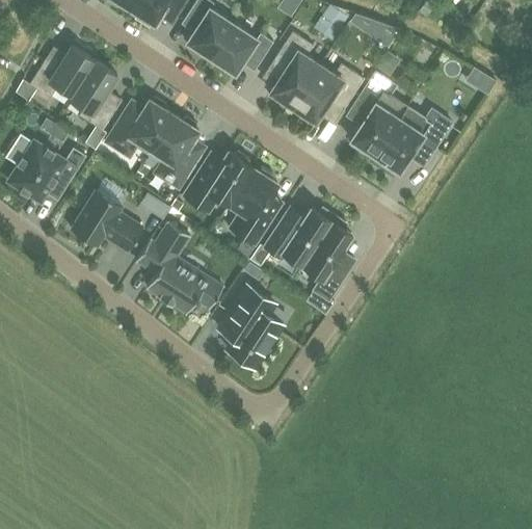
[(102,0),(116,8),(120,3),(129,9),(135,0),(102,0)]
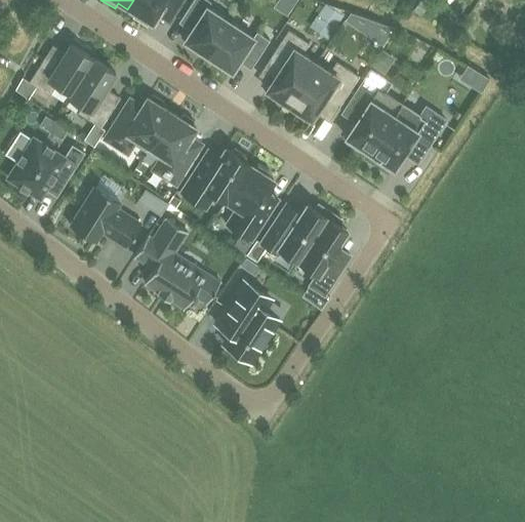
[(184,0),(133,0),(127,9),(136,14),(133,19),(148,29),(150,24),(153,26),(166,4),(177,10),(184,0)]
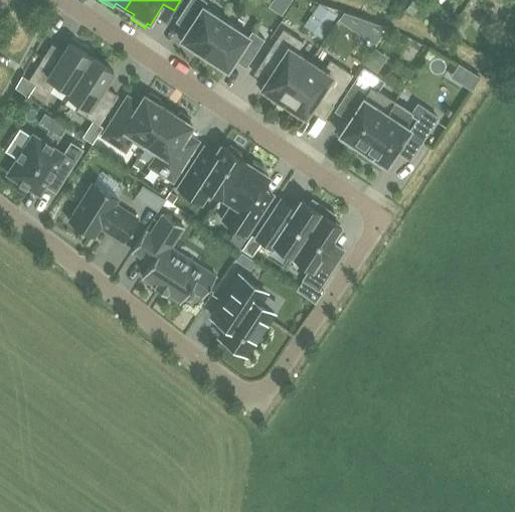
[(190,0),(175,24),(187,31),(180,41),(203,56),(225,22),(204,8),(206,4),(200,0),(190,0)]
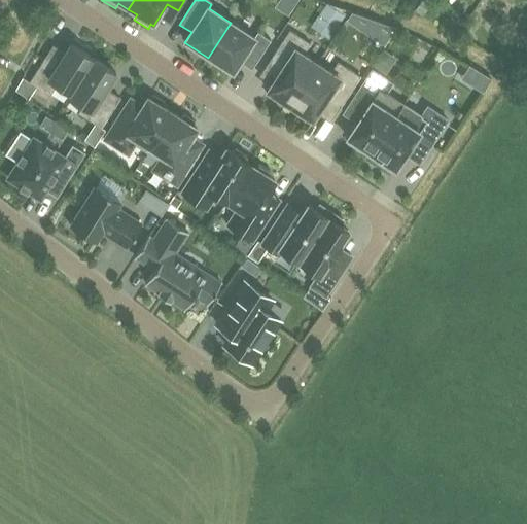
[(427,0),(422,0),(414,12),(422,18),(432,3),(427,0)]
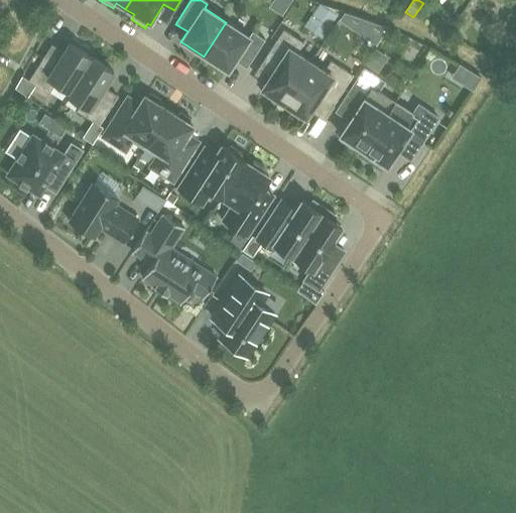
[(369,22),(346,15),(341,23),(360,35),(369,22)]
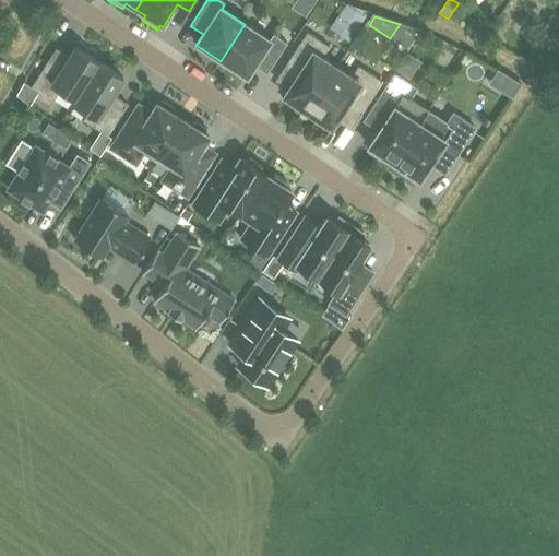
[(270,39),(246,24),(221,61),(247,79),(254,66),(268,74),(287,43),(274,34),(270,39)]
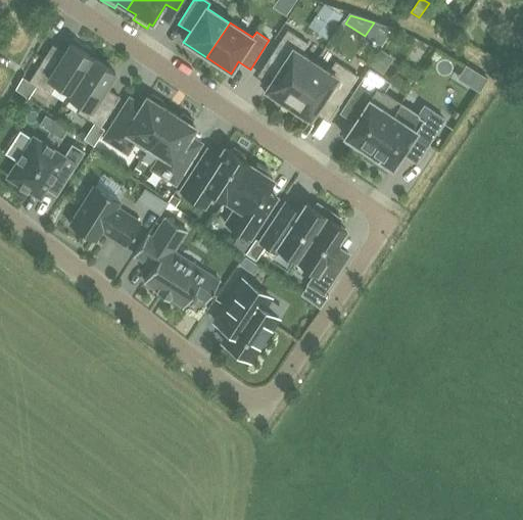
[(268,93),(265,96),(278,105),(281,101),(287,105),(314,64),(300,56),(307,46),(288,32),(269,59),(280,67),(266,92),(268,93)]
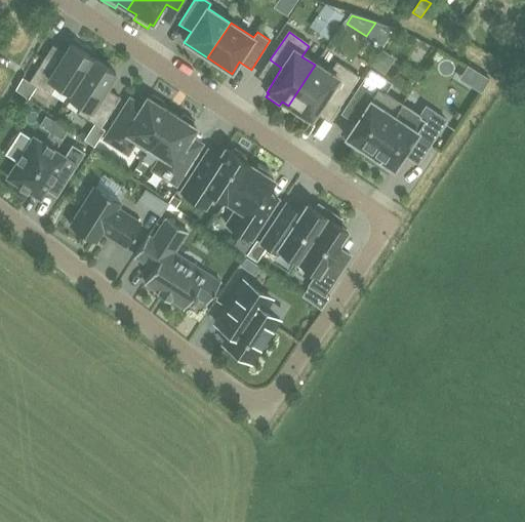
[(71,46),(56,69),(44,61),(29,84),(50,97),(56,86),(70,94),(71,94),(93,61),(71,46)]
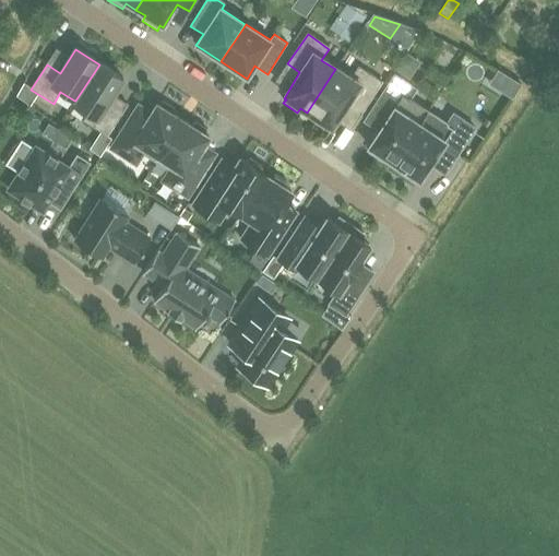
[(402,62),(413,70),(418,61),(407,54),(402,62)]
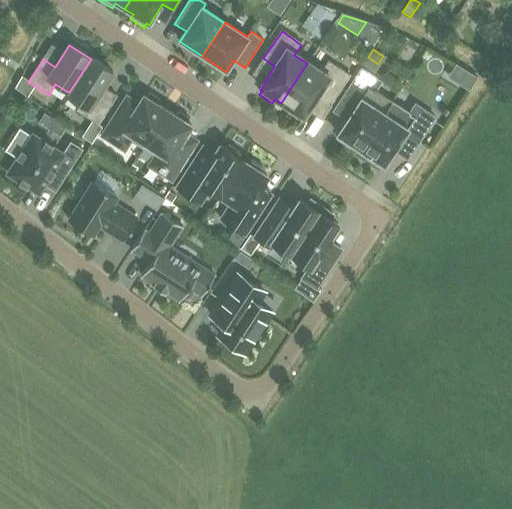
[(68,92),(66,95),(80,105),(76,112),(98,126),(112,104),(98,95),(112,73),(91,59),(69,92),(68,92)]
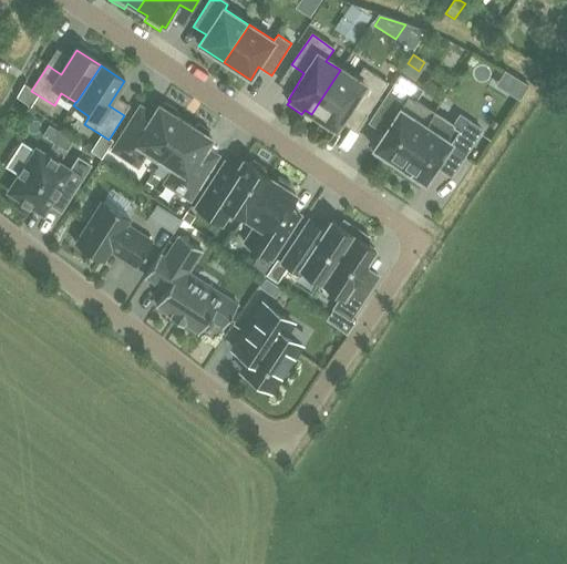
[(356,81),(341,71),(340,70),(312,115),(319,120),(317,124),(331,133),(333,130),(336,131),(353,105),(368,115),(388,84),(363,69),(356,81)]
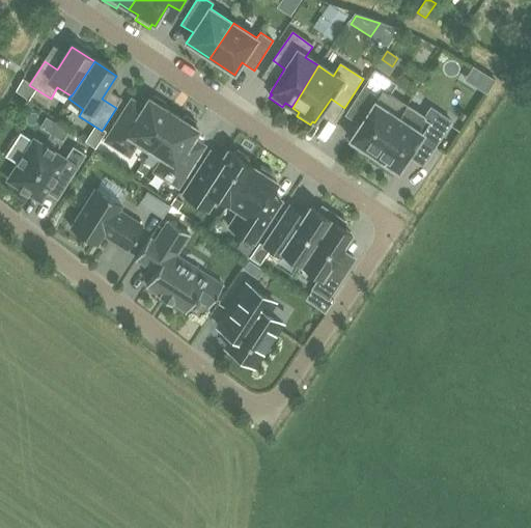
[(395,85),(374,73),(374,72),(357,99),(371,108),(350,141),(353,143),(351,146),(364,156),(366,151),(373,157),(402,112),(385,102),(395,85)]
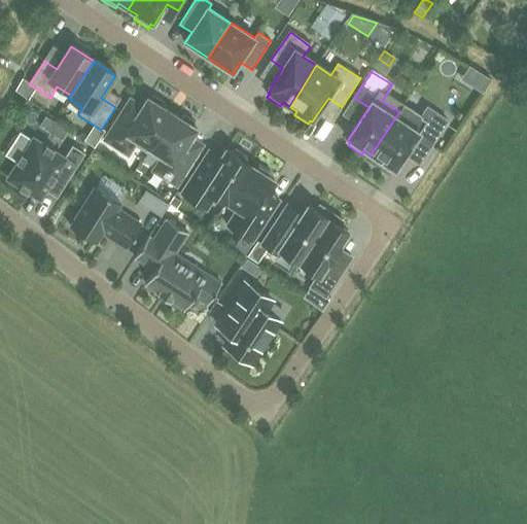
[(491,80),(482,75),(473,90),(482,95),(491,80)]
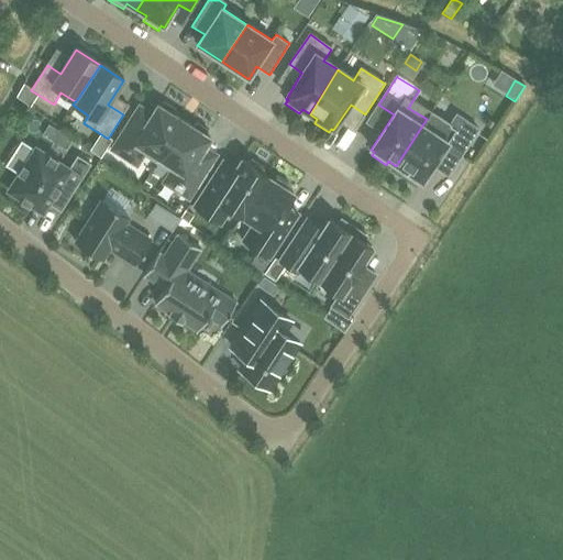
[(144,155),(157,164),(184,122),(174,116),(176,112),(163,103),(161,108),(157,106),(152,114),(139,107),(111,151),(136,167),(144,155)]
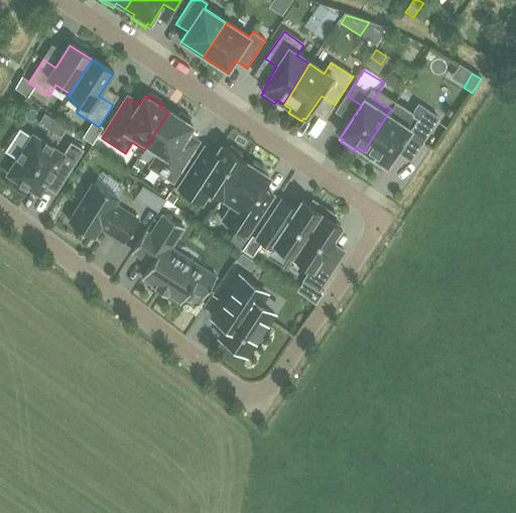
[(409,121),(392,109),(392,110),(364,152),(371,157),(369,160),(382,169),(384,166),(387,168),(408,135),(421,144),(438,117),(419,105),(409,121)]
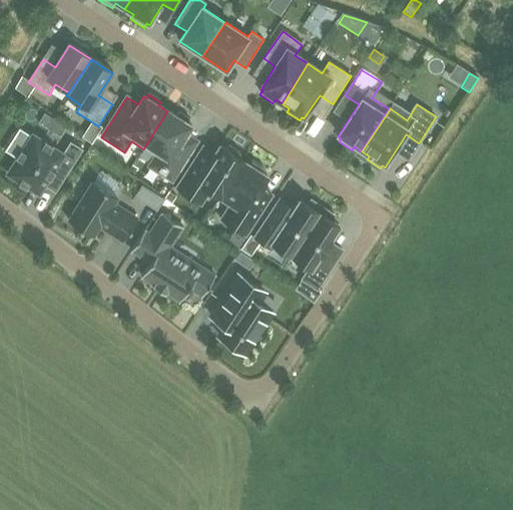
[(176,117),(167,111),(143,149),(155,156),(148,167),(172,182),(197,142),(186,135),(191,126),(188,124),(190,121),(178,113),(176,117)]
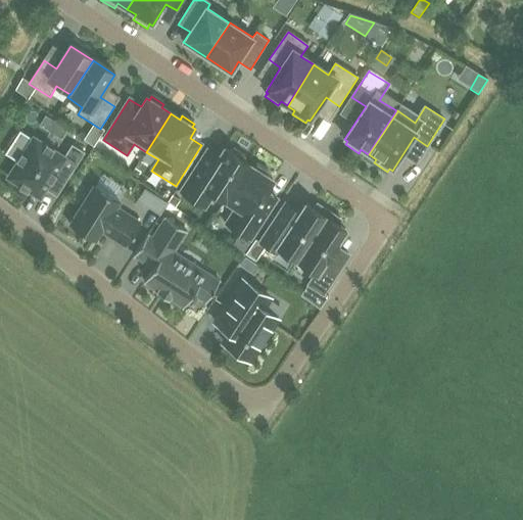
[(72,146),(63,158),(33,139),(7,179),(40,199),(45,190),(57,197),(85,154),(72,146)]
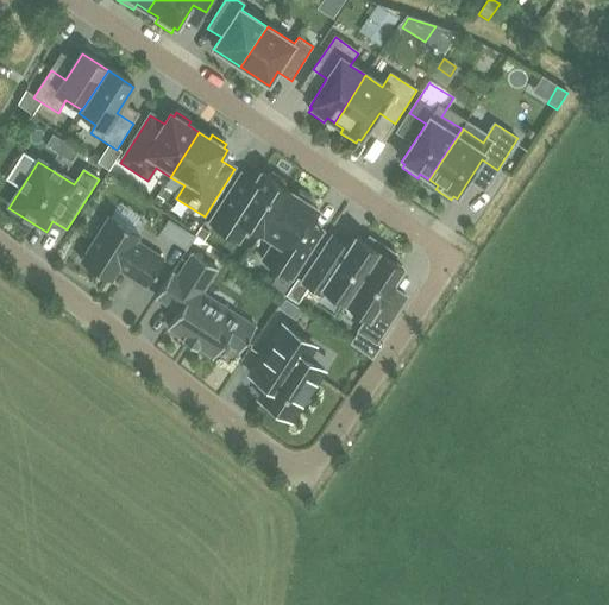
[(262,234),(289,193),(282,188),(286,183),(271,174),(268,180),(261,175),(255,183),(243,175),(209,225),(238,243),(249,226),(262,234)]
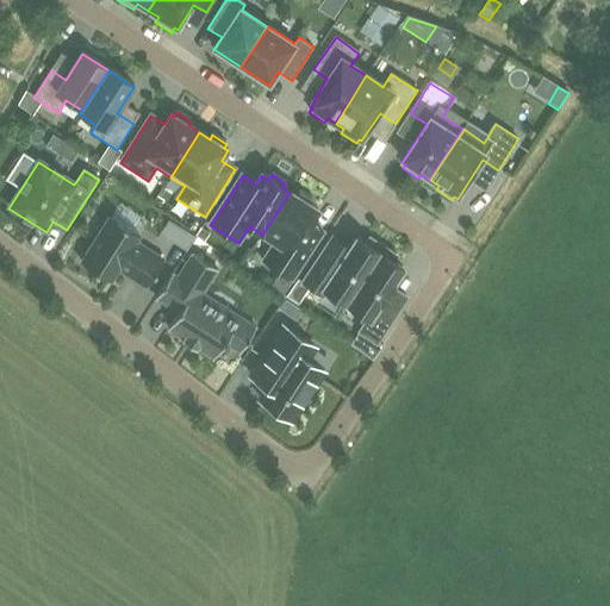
[(290,193),(262,235),(273,242),(261,260),(292,280),(323,232),(310,224),(318,211),(311,206),(313,201),(299,192),(297,198),(290,193)]
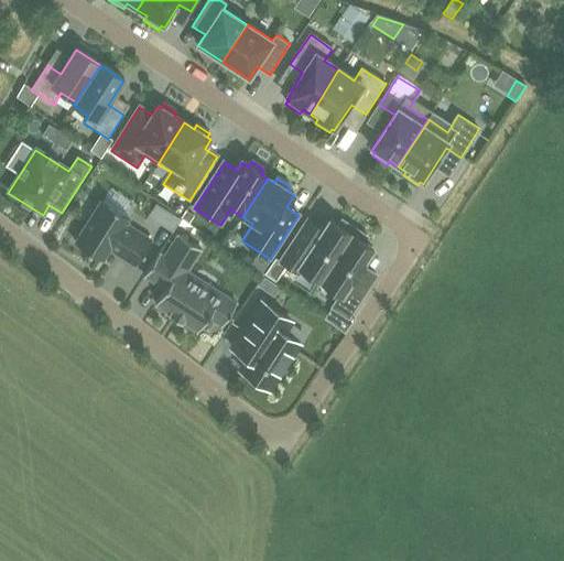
[(101,203),(75,245),(101,261),(109,250),(136,267),(151,243),(125,226),(129,219),(101,203)]
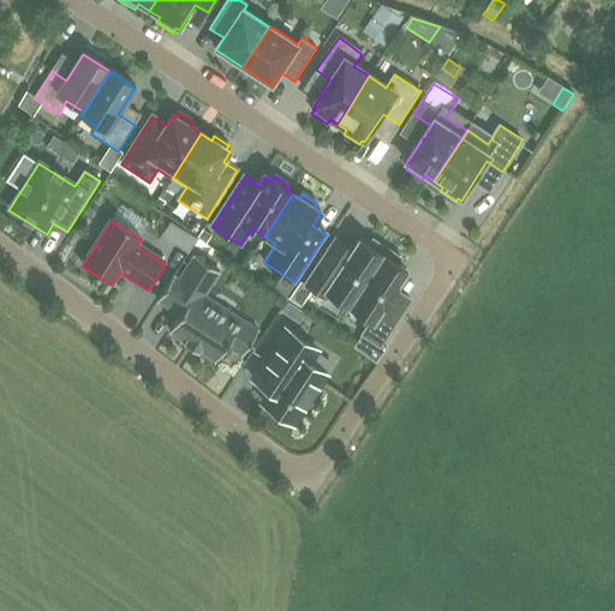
[(352,251),(335,240),(335,241),(304,287),(326,300),(329,294),(348,309),(387,251),(372,241),(368,247),(359,241),(352,251)]
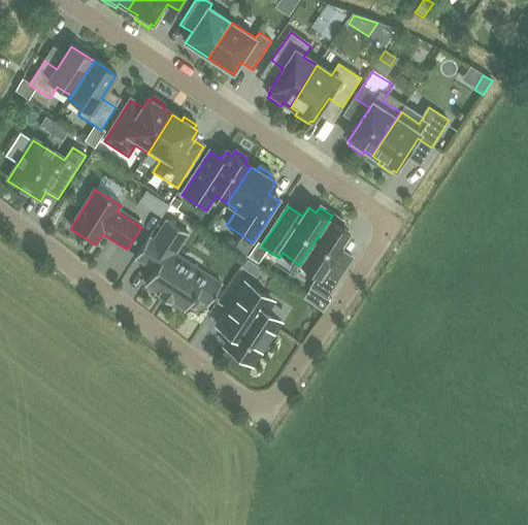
[(344,223),(332,216),(299,265),(319,277),(311,289),(326,299),(345,267),(333,259),(349,233),(340,228),(344,223)]
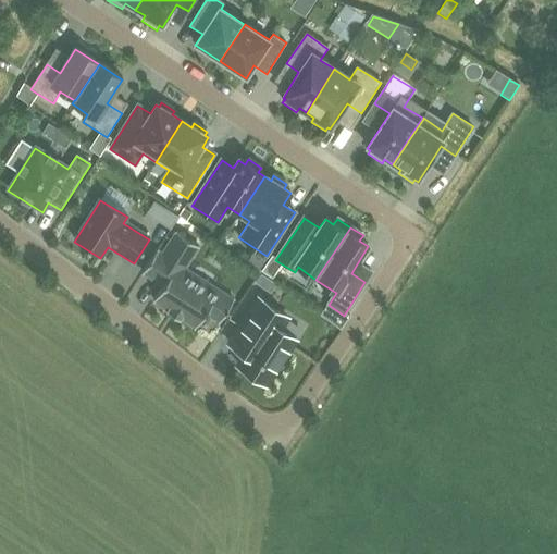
[(169,311),(168,314),(178,321),(180,319),(195,330),(205,314),(220,323),(234,302),(217,291),(212,297),(180,277),(199,248),(176,233),(162,256),(157,253),(143,274),(162,287),(153,302),(169,311)]
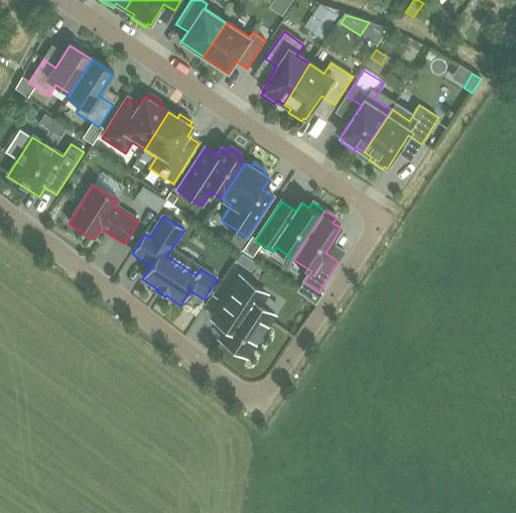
[(212,319),(226,330),(220,339),(247,357),(273,316),(259,306),(266,296),(240,278),(212,319)]
